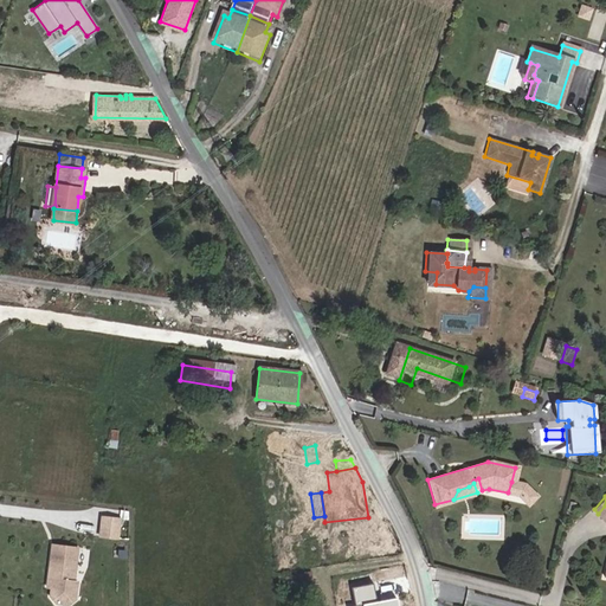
[(115,540),(117,521),(100,519),(97,537),(115,540)]
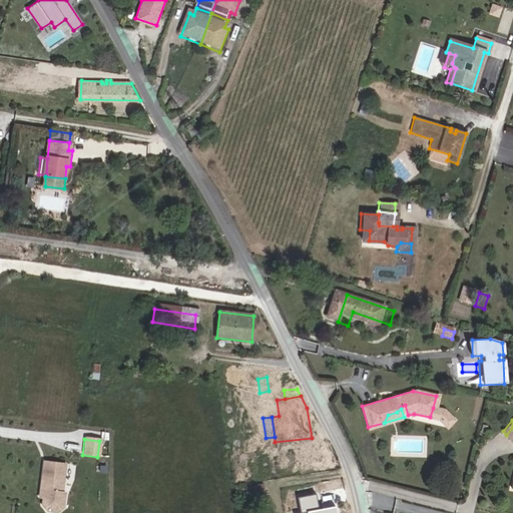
[(60,493),(64,465),(42,462),(38,491),(42,491),(40,505),(44,511),(55,512),(61,508),(63,494),(60,493)]
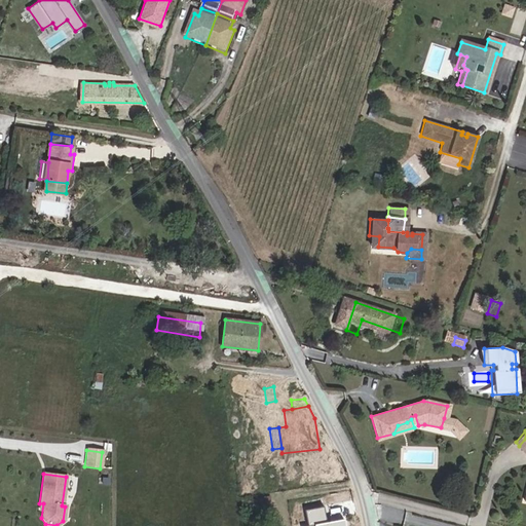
[(269,498),(256,498),(257,509),(269,509),(269,498)]
